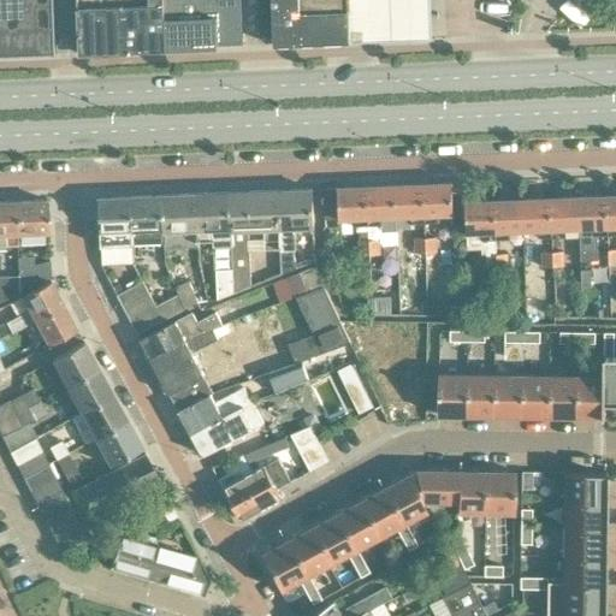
[(53,55),(55,54),(53,0),(0,0),(0,55),(53,53),(53,55)]
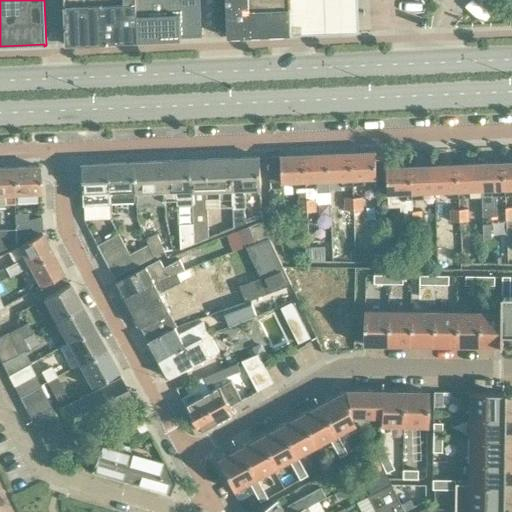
[(105,42),(138,41),(136,0),(64,0),(66,45),(92,44),(92,38),(105,38),(105,42)]
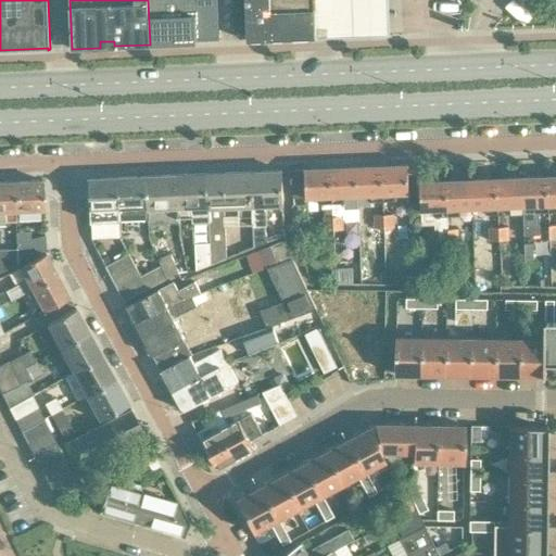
[(217,0),(148,0),(150,45),(197,42),(197,38),(219,37),(217,0)]
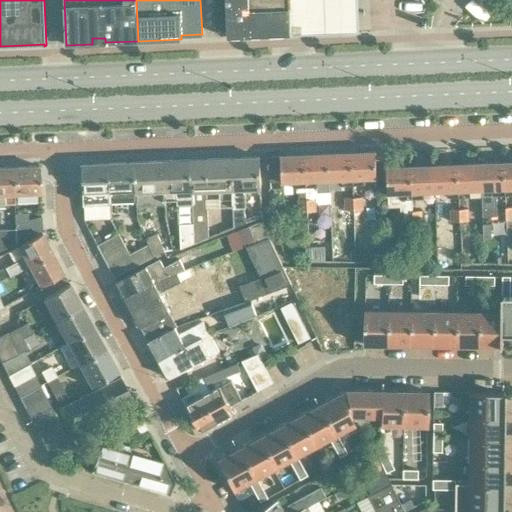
[(225,0),(227,32),(227,37),(291,35),(291,34),(290,9),(289,0),(225,0)]
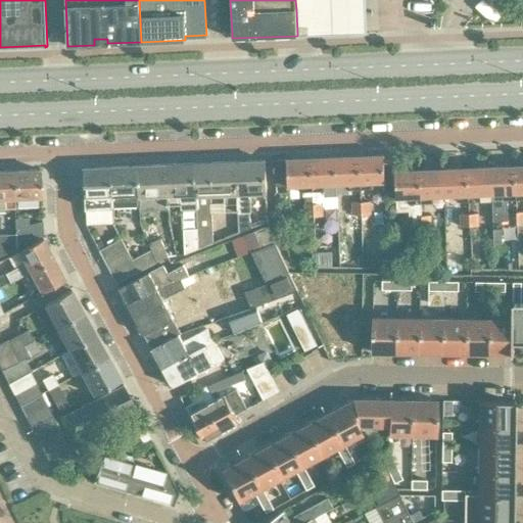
[(367,32),(366,0),(295,0),(296,9),(297,33),(367,32)]
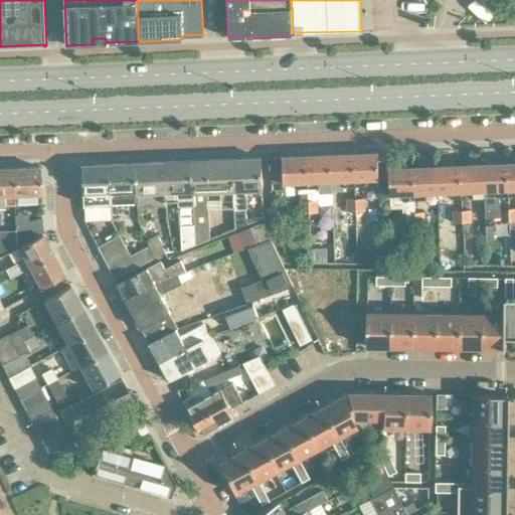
[(389,152),(378,153),(378,162),(390,162),(389,152)]
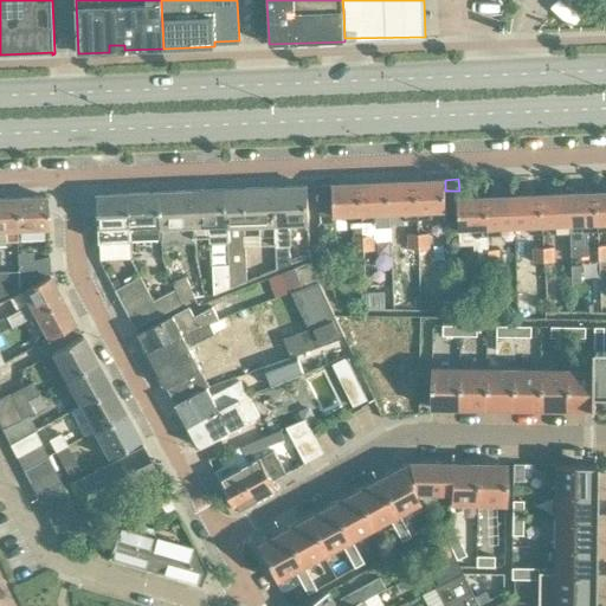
[(445,180),(417,181),(419,219),(431,218),(431,211),(446,210),(445,191),(445,180)]
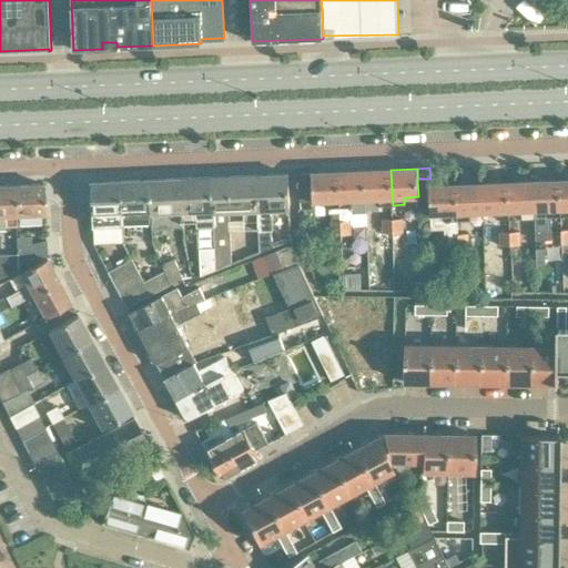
[(393,205),(391,170),(365,171),(366,210),(379,210),(379,205),(393,205)]
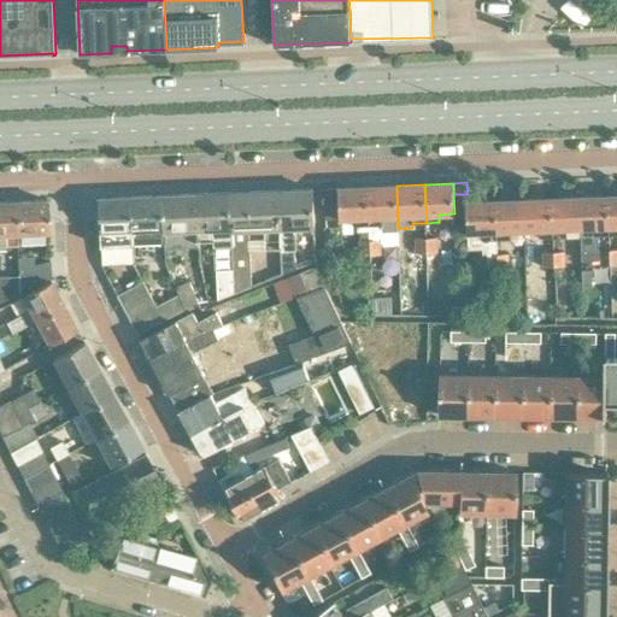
[(397,186),(368,187),(370,225),(382,225),(382,230),(398,230),(398,228),(397,186)]
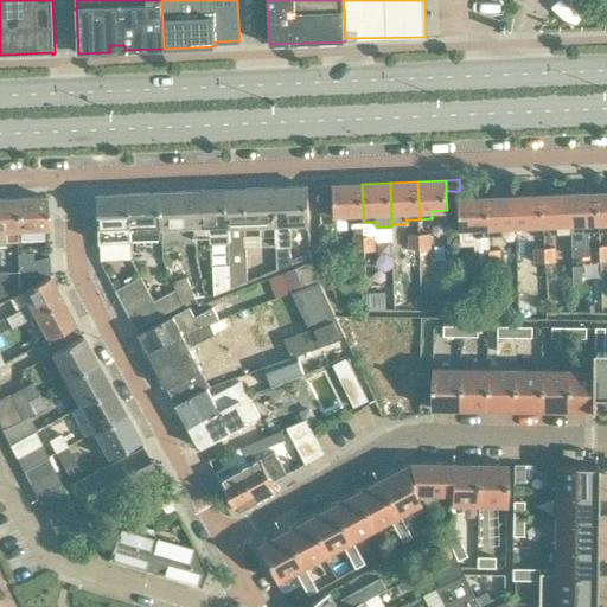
[(362,184),(319,185),(320,216),(350,215),(350,223),(364,222),(362,184)]
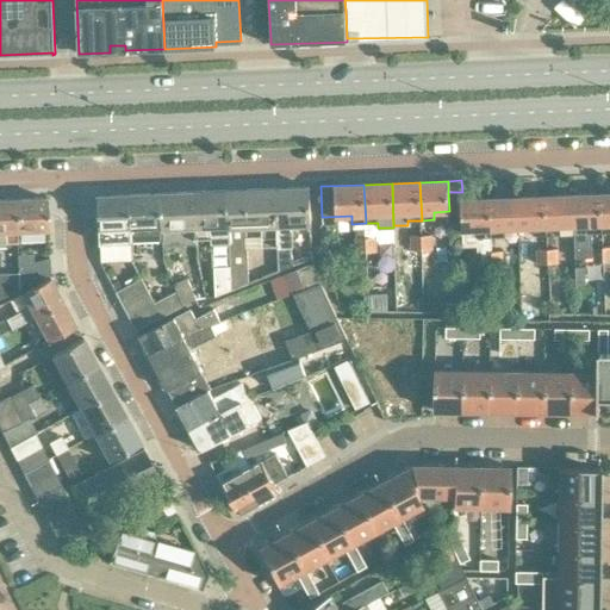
[(291,226),(311,225),(310,186),(277,188),(279,248),(280,269),(293,265),(291,232),(291,226)]
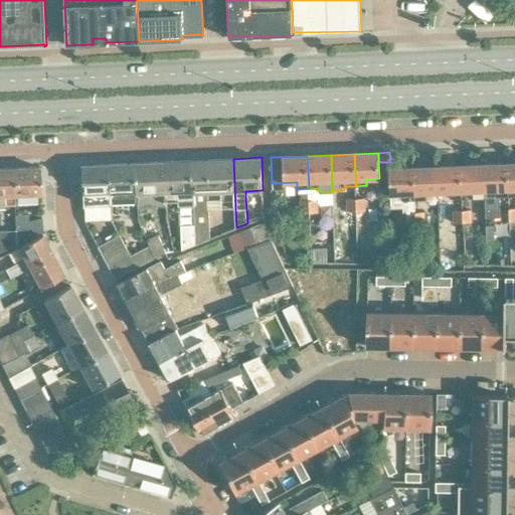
[(235,209),(233,159),(193,160),(194,192),(195,206),(196,223),(196,243),(211,237),(209,192),(221,192),(222,209),(235,209)]
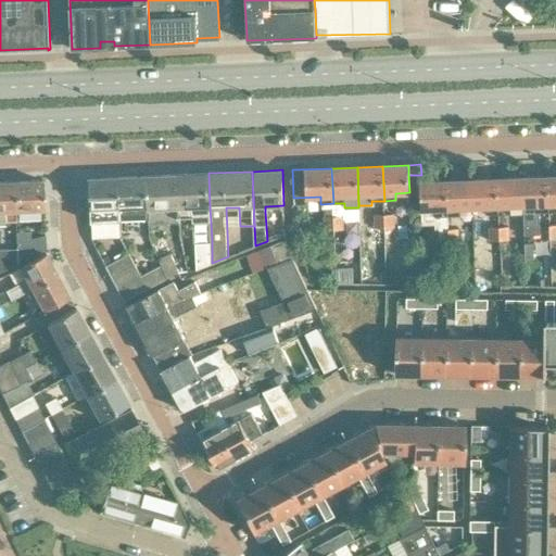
[(209,173),(179,174),(180,219),(194,218),(194,223),(211,223),(210,207),(209,173)]
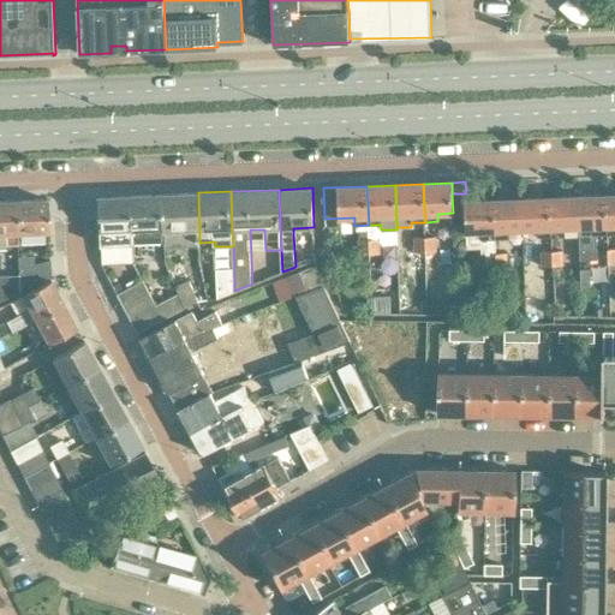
[(198,192),(163,195),(166,243),(166,248),(201,248),(199,243),(198,192)]
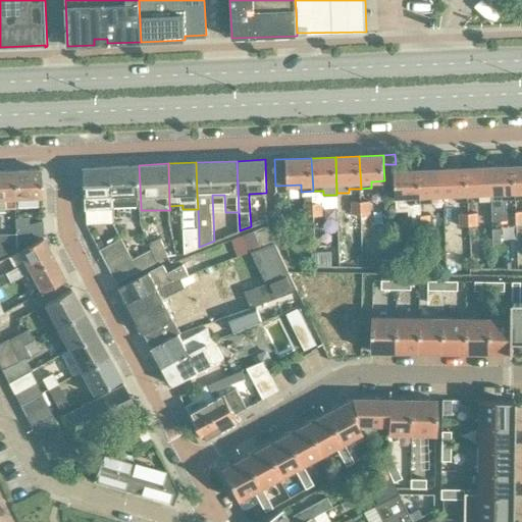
[(139,165),(113,166),(115,207),(141,206),(139,165)]
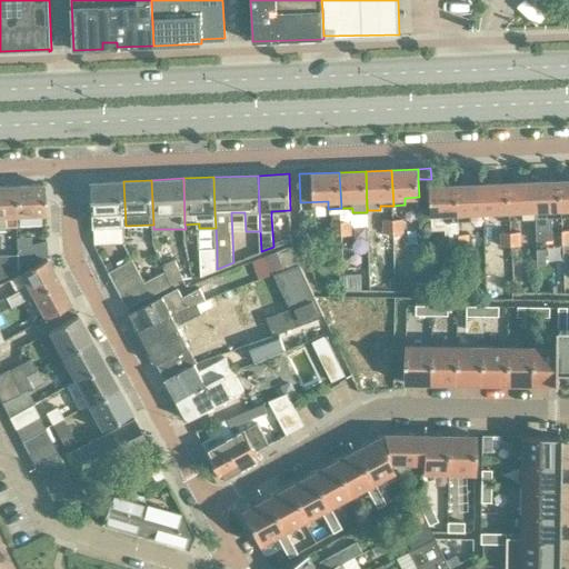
[(562,217),(560,180),(535,181),(536,210),(537,241),(552,240),(551,217),(562,217)]
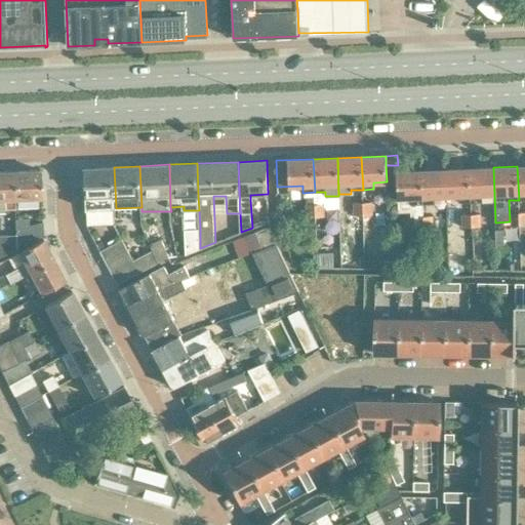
[(113,206),(116,206),(114,167),(84,168),(86,209),(113,208),(113,206)]
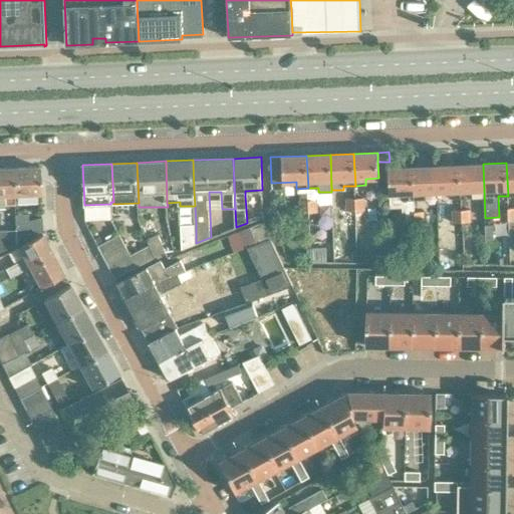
[(483,164),(459,165),(460,197),(472,197),(472,190),(484,190),(483,164)]
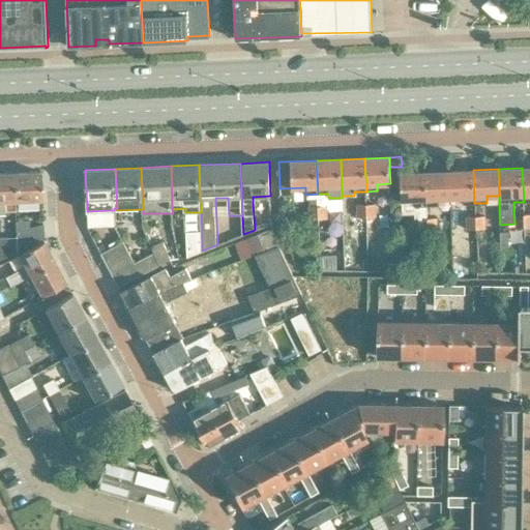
[(449,170),(424,171),(425,205),(438,205),(438,198),(450,198),(449,170)]
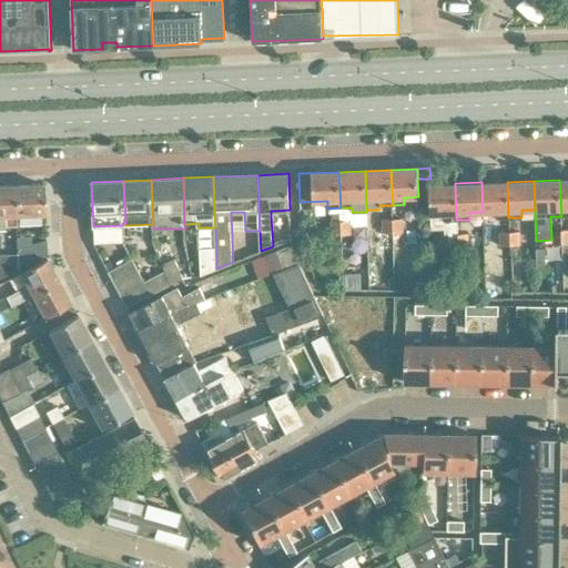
[(508,217),(507,182),(482,182),(483,212),(495,211),(495,219),(508,217)]
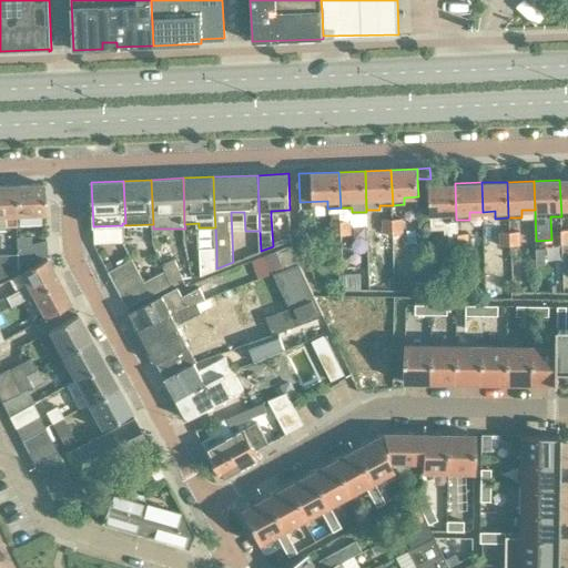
[(455,183),(429,184),(429,189),(429,201),(430,229),(445,229),(446,247),(457,246),(457,232),(456,220),(455,183)]
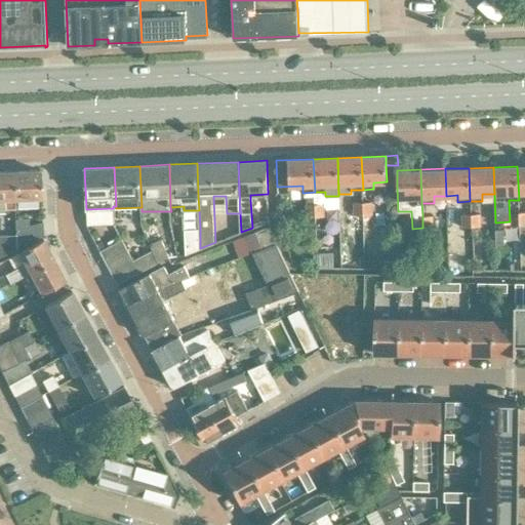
[(14,199),(41,198),(39,170),(13,171),(14,199)]
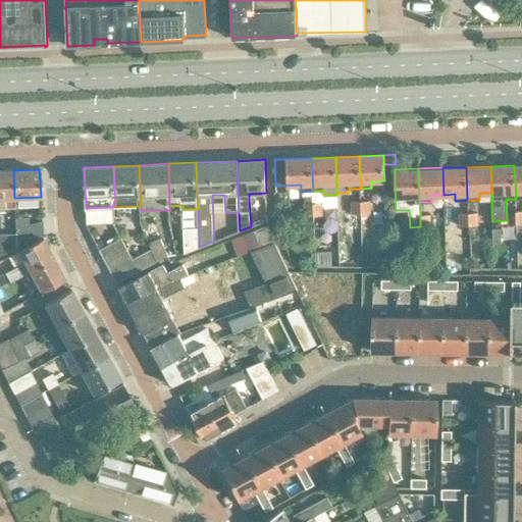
[(13,170),(0,170),(0,198),(3,198),(3,209),(14,208),(14,198),(13,170)]
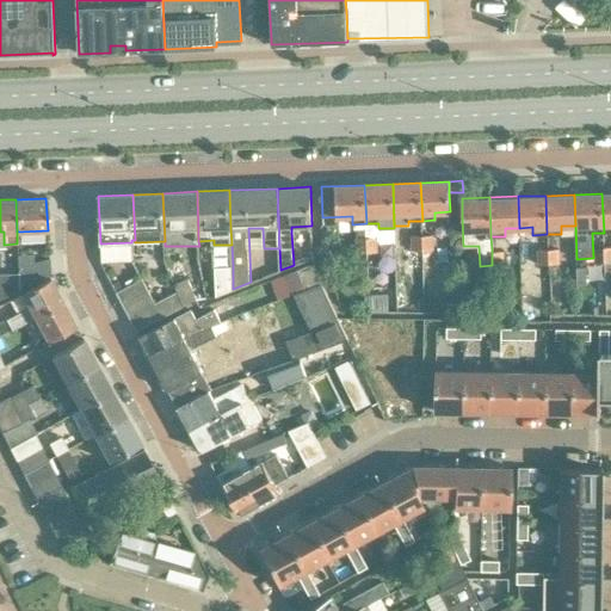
[(433,236),(423,238),(424,252),(433,251),(433,236)]
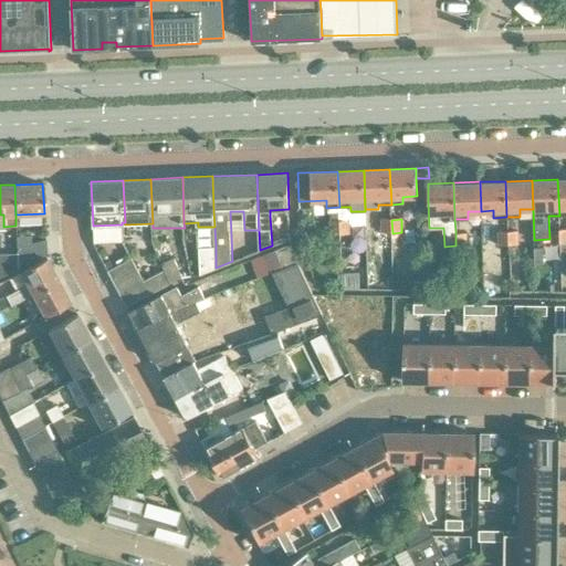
[(383,233),(392,233),(391,220),(383,220),(383,233)]
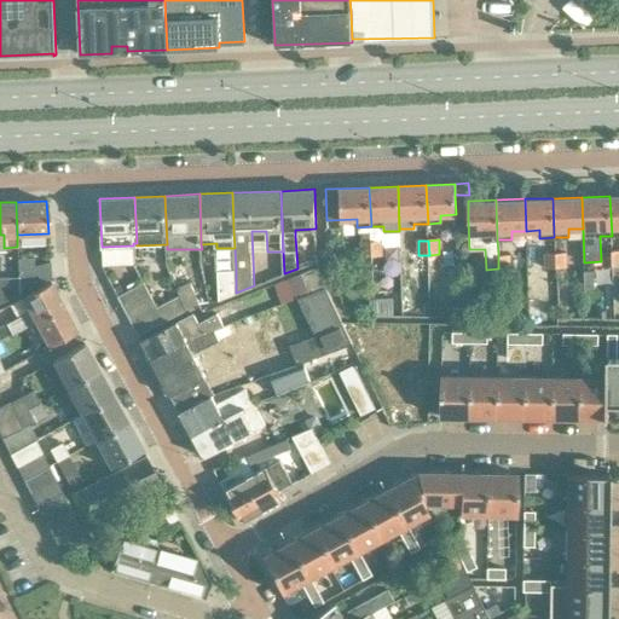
[(381,242),(371,243),(371,256),(382,256),(381,242)]
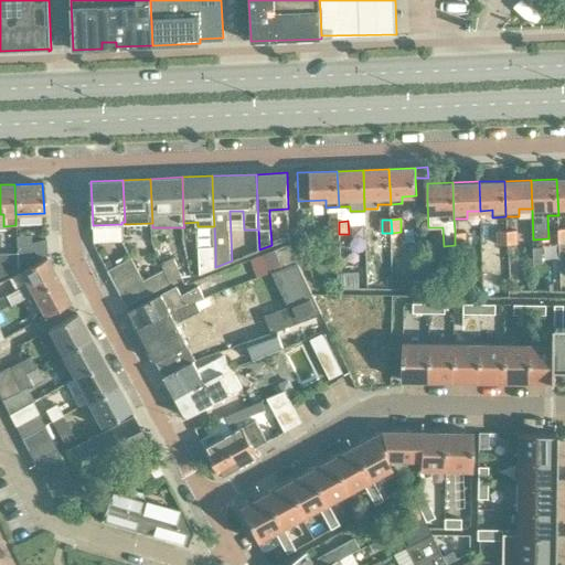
[(329,235),(339,234),(339,222),(329,222),(329,235)]
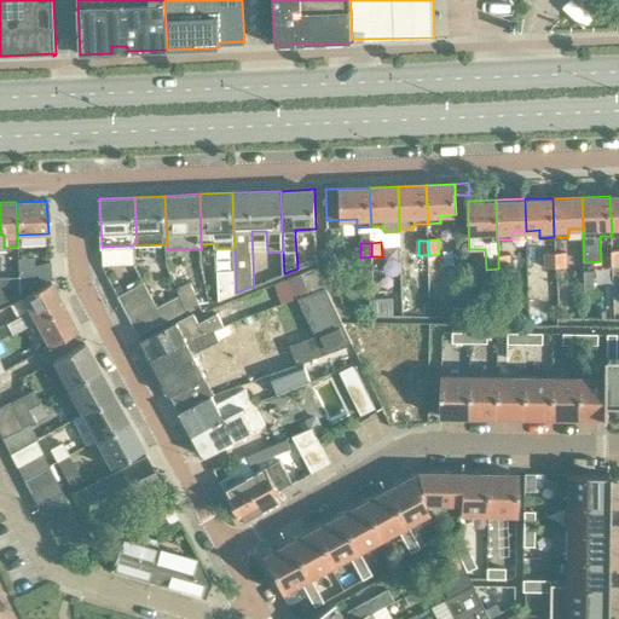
[(509,253),(498,253),(498,268),(510,268),(509,253)]
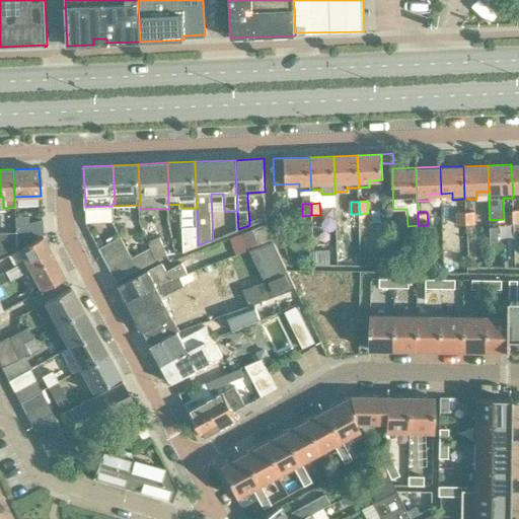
[(457,225),(465,224),(465,212),(456,213),(457,225)]
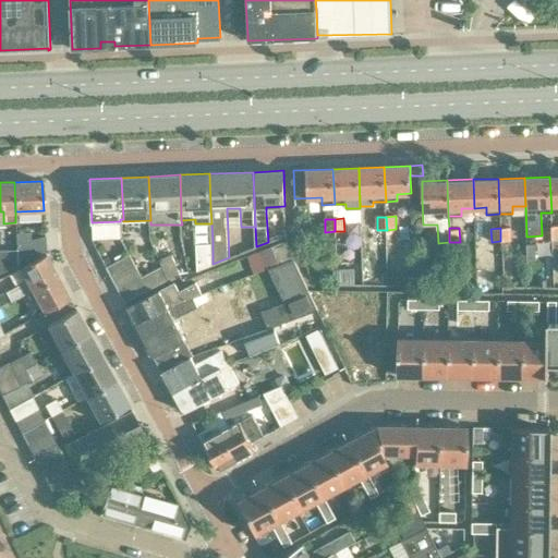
[(510,228),(500,228),(500,241),(510,241),(510,228)]
